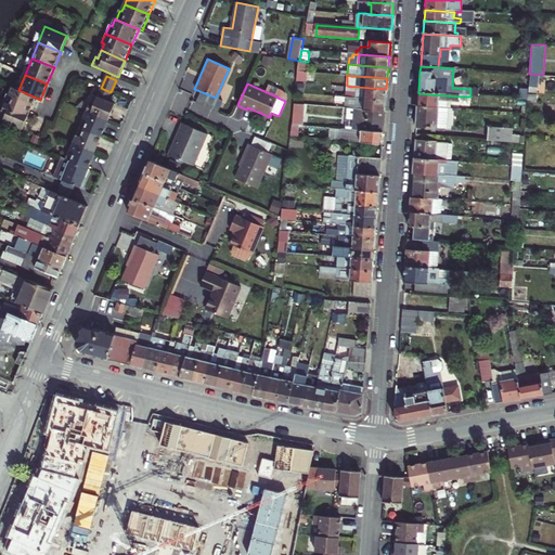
[(347,86),(346,97),(349,98),(356,98),(386,100),(386,89),(357,87),(350,87),(347,86)]
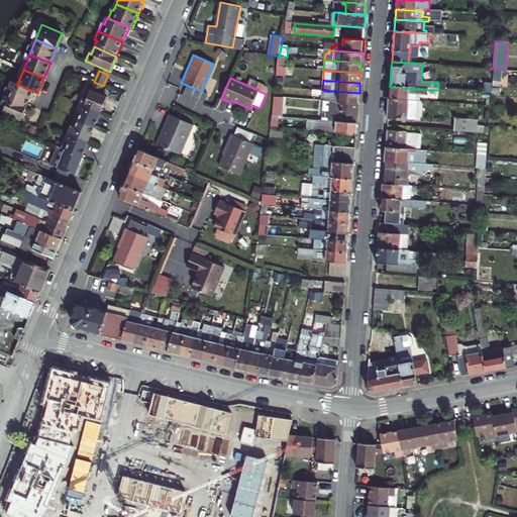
[(27,105),(33,91),(17,84),(13,82),(7,97),(27,105)]
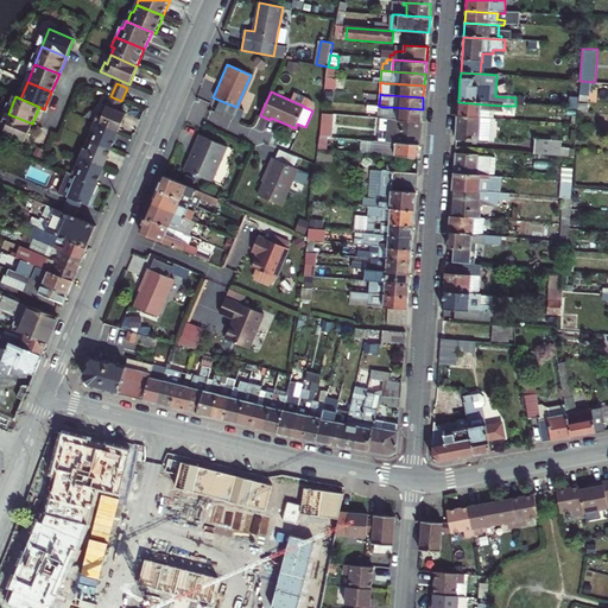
[(116,112),(121,102),(121,101),(111,96),(111,99),(106,107),(116,112)]
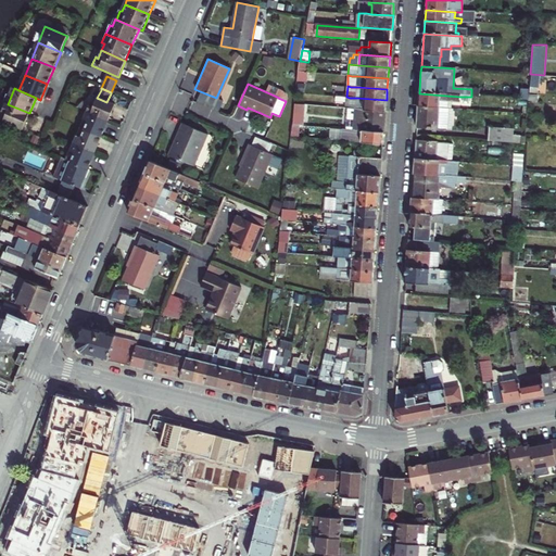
[(419,93),(418,106),(440,109),(440,102),(460,104),(460,97),(419,93)]
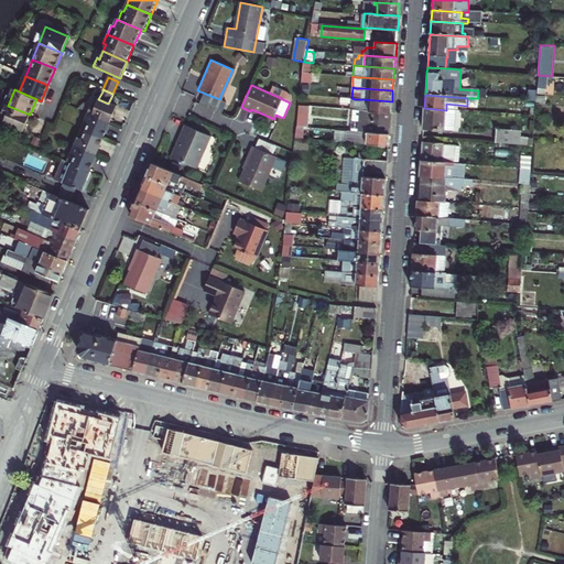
[(108,104),(98,99),(93,97),(86,114),(109,123),(116,107),(108,104)]
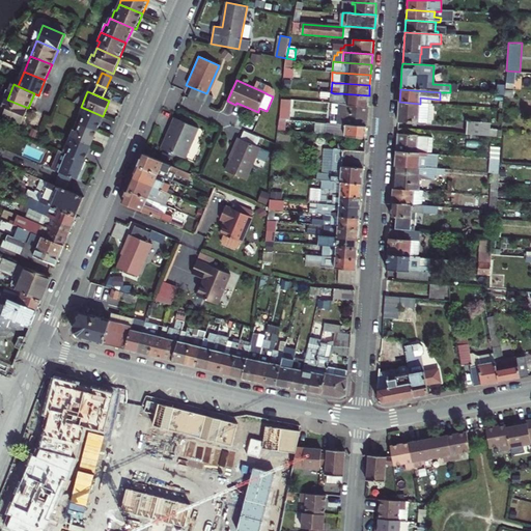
[(330,103),(332,103),(339,104),(340,93),(334,93),(334,95),(330,95),(330,98),(330,103)]
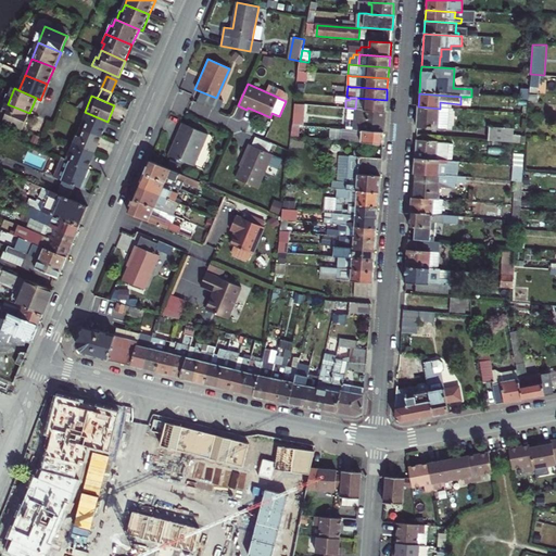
[(355,109),(386,111),(387,100),(356,98),(355,109)]
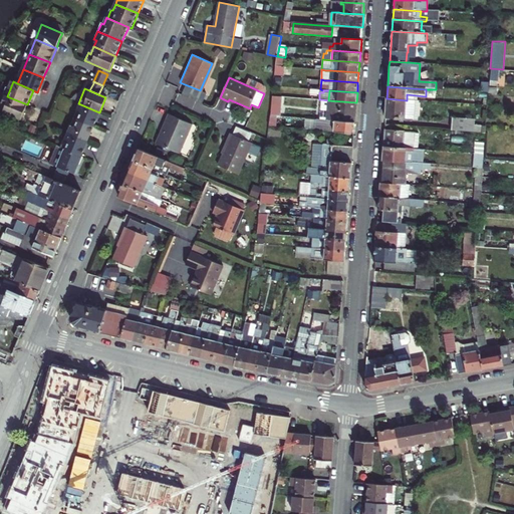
[(270,125),(279,125),(281,96),(271,95),(270,125)]
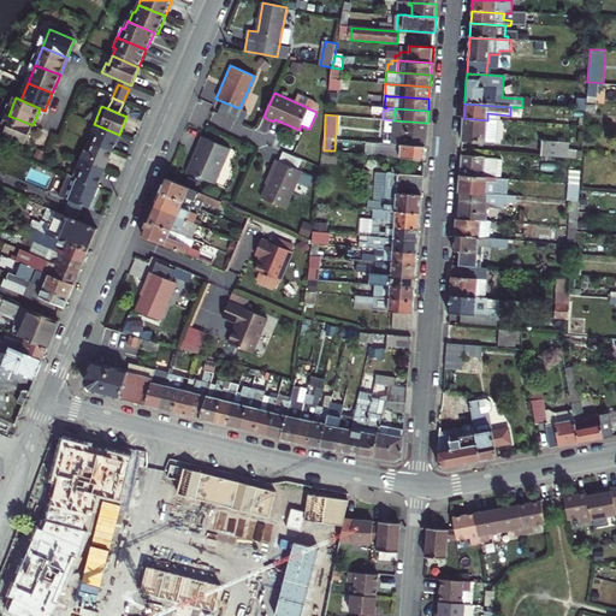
[(25,144),(33,125),(9,116),(1,134),(25,144)]
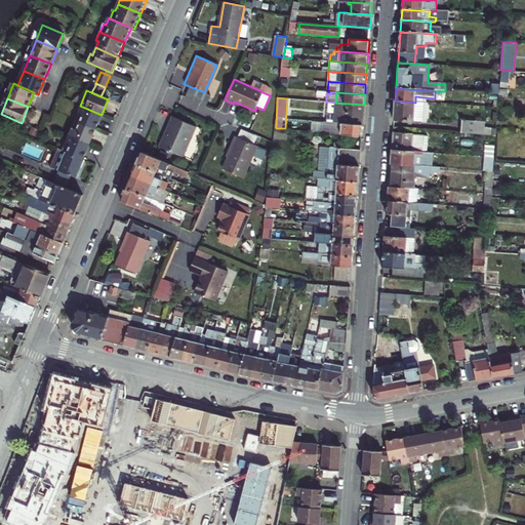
[(415,103),(395,101),(394,121),(421,123),(422,103),(415,103)]
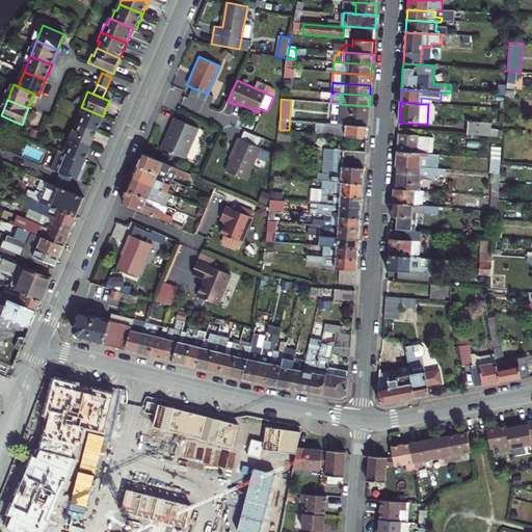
[(339,125),(340,104),(333,103),(330,124),(337,124),(339,125)]
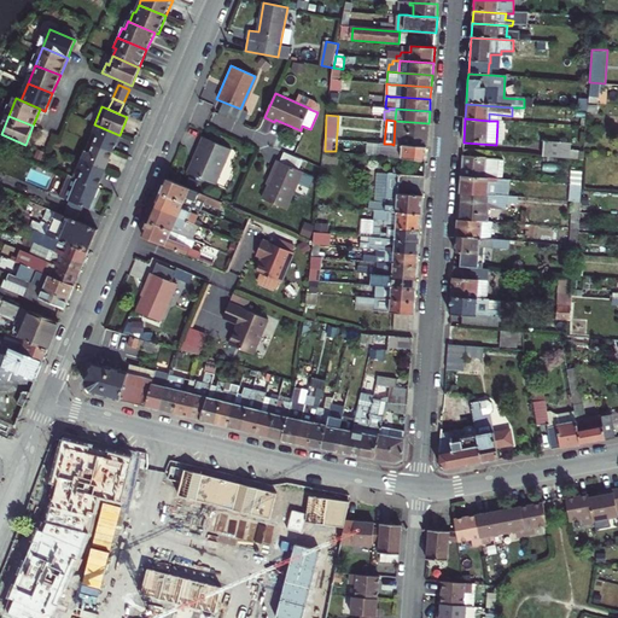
[(394,145),(426,147),(429,123),(395,121),(394,145)]
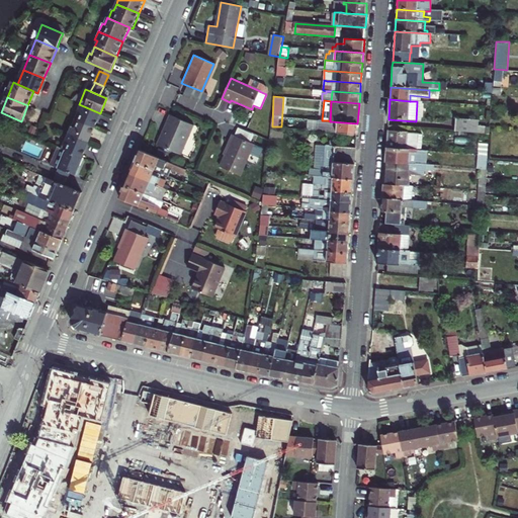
[(100,113),(79,104),(73,118),(94,127),(100,113)]
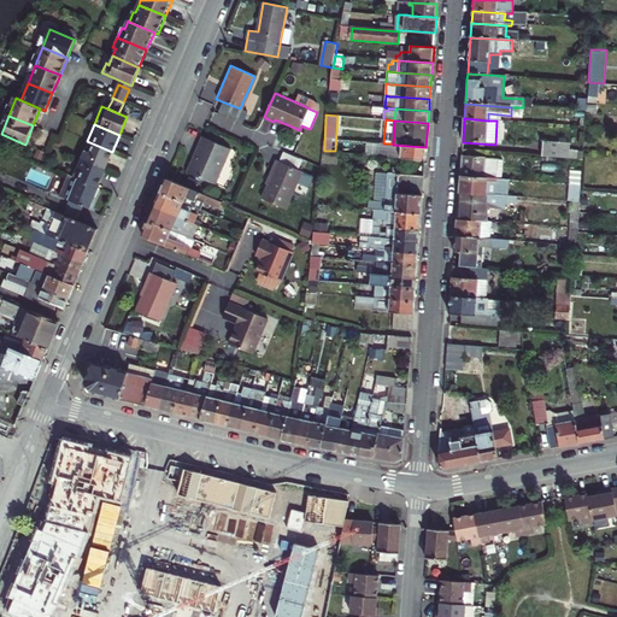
[(230,148),(201,137),(195,152),(197,153),(188,174),(213,183),(221,164),(223,164),(230,148)]
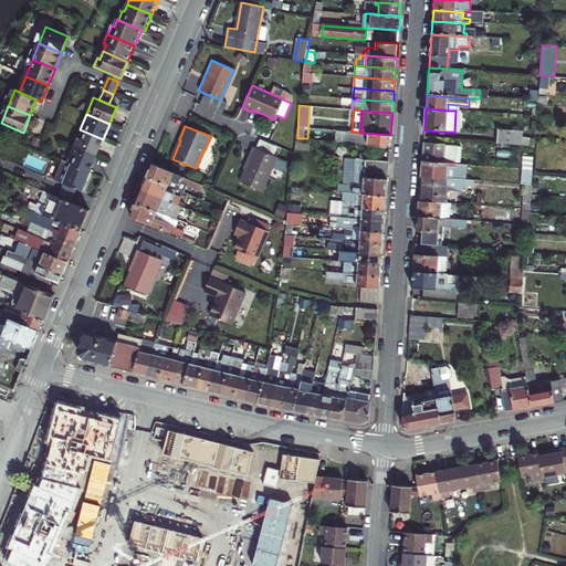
[(80,129),(73,146),(96,156),(103,139),(80,129)]
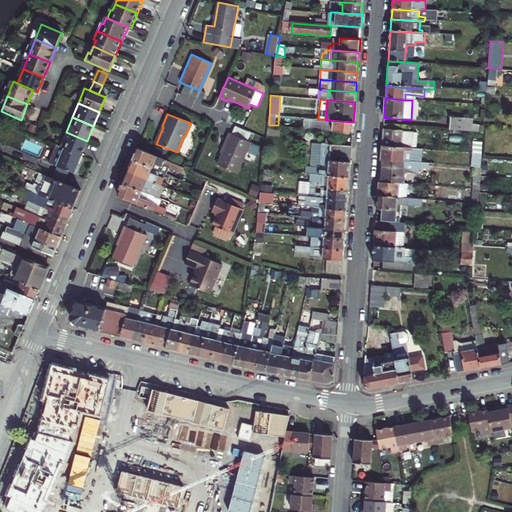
[(449,130),(470,132),(471,119),(450,118),(449,130)]
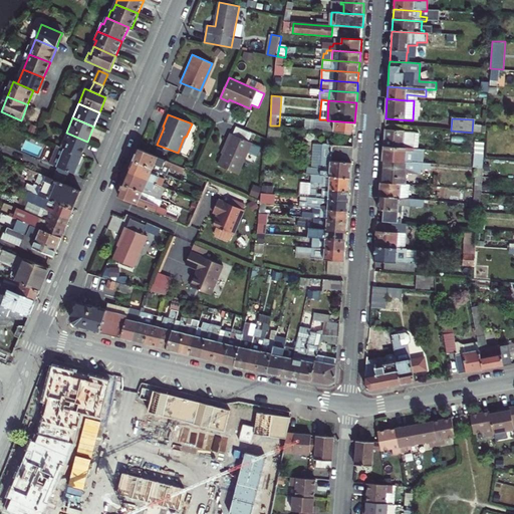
[(316,124),(315,130),(354,133),(354,122),(327,120),(325,119),(325,125),(316,124)]
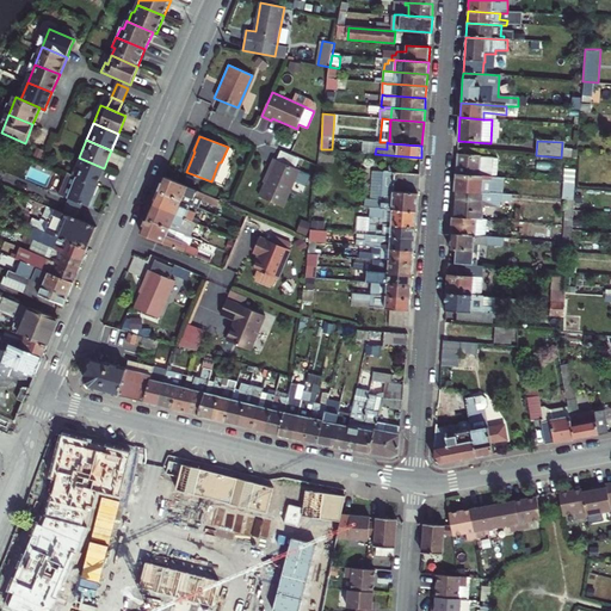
[(455,176),(479,177),(481,158),(456,156),(455,176)]
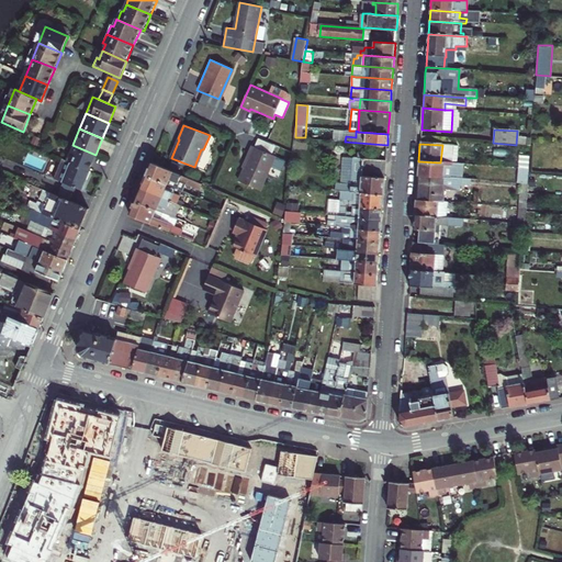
[(72,145),(66,161),(88,171),(96,155),(72,145)]
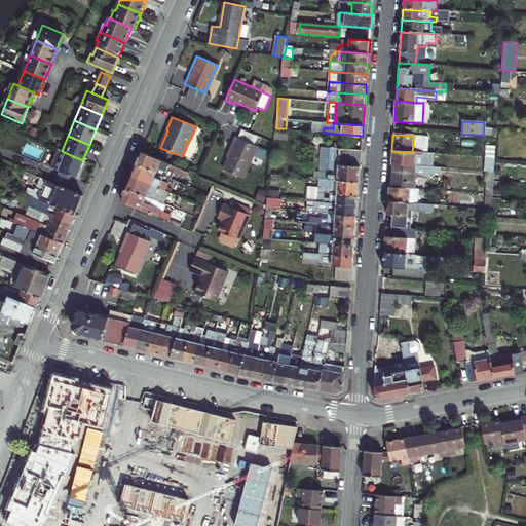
[(259,146),(236,136),(233,144),(234,145),(224,168),(245,178),(259,146)]
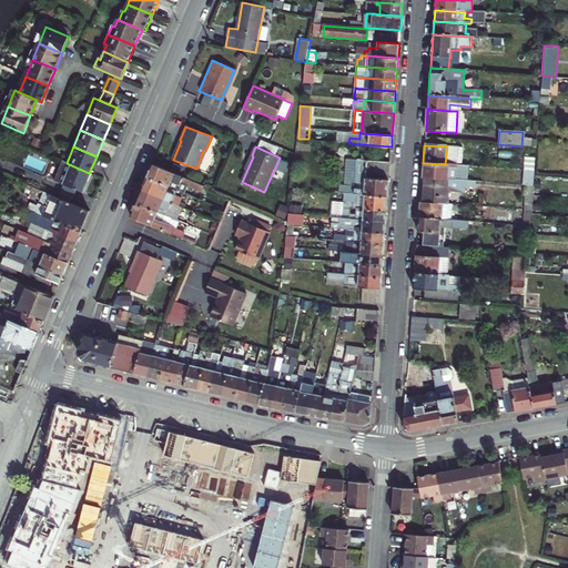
[(357,160),(356,176),(388,180),(389,162),(357,160)]
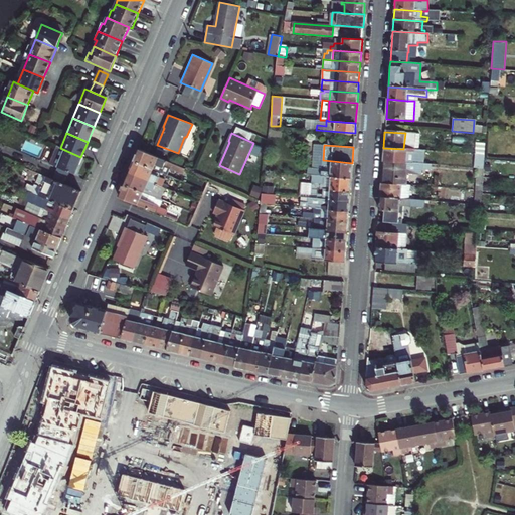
[(80,157),(60,148),(57,146),(49,164),(74,174),(81,157),(80,157)]
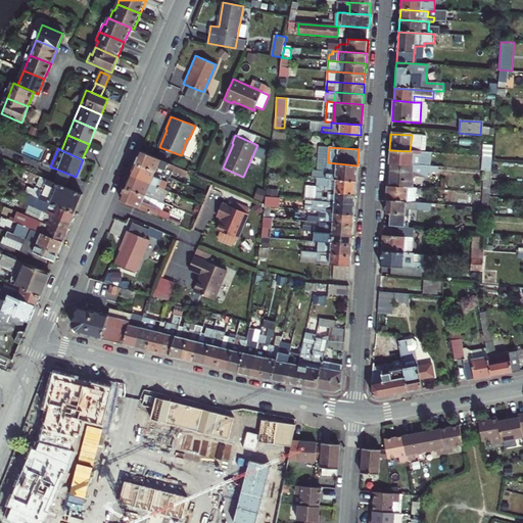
[(410,151),(389,150),(388,163),(413,165),(414,165),(420,167),(421,152),(410,151)]
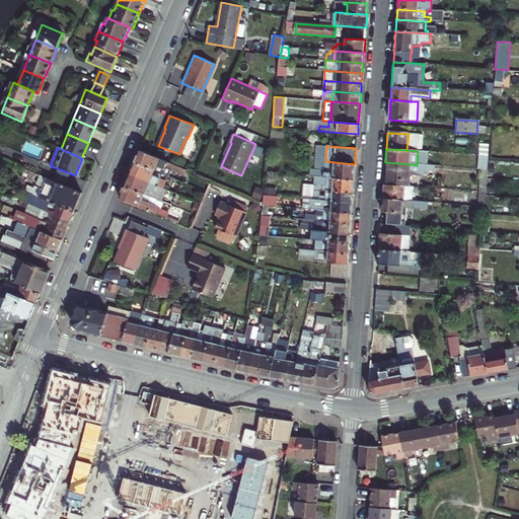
[(140,150),(135,161),(153,169),(162,173),(166,164),(172,167),(173,164),(140,150)]
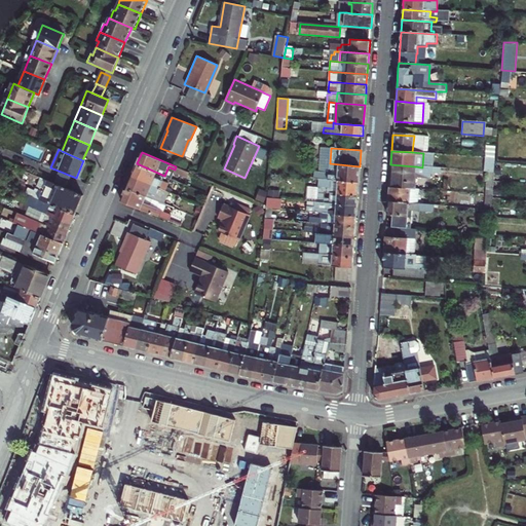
[(488,173),(493,173),(494,170),(494,161),(494,158),(486,158),(485,173),(488,173)]
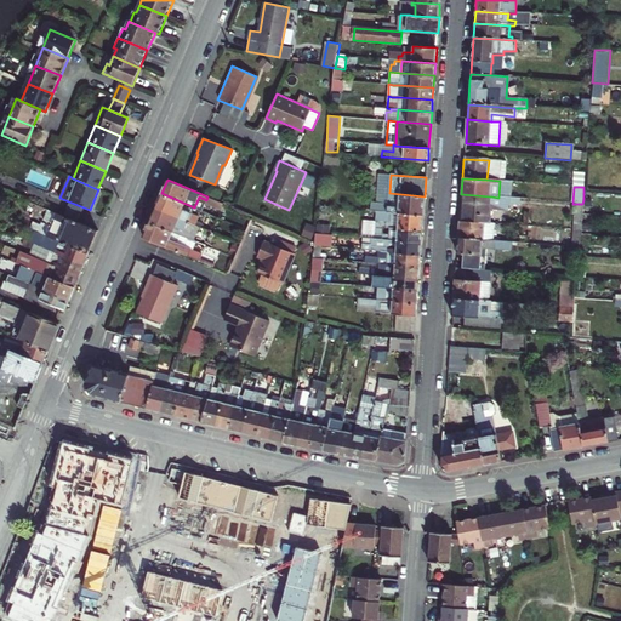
[(183,203),(161,193),(155,208),(197,224),(200,216),(182,209),(183,203)]
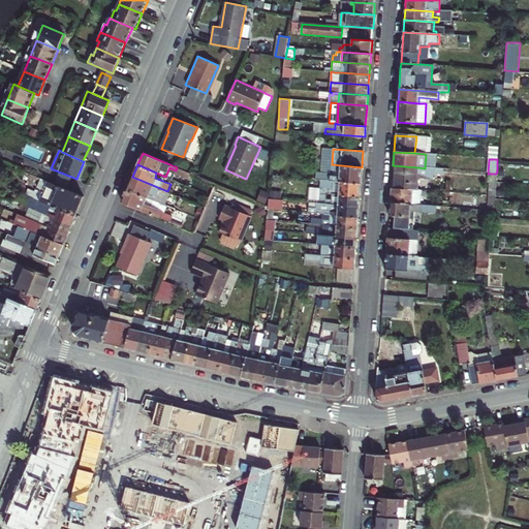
[(315,179),(333,180),(361,182),(362,167),(332,164),(331,173),(324,173),(322,173),(322,174),(316,174),(315,179)]
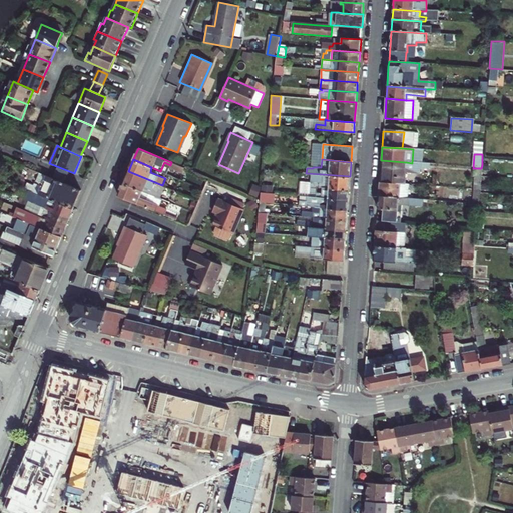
[(403,185),(404,185),(406,162),(405,162),(382,161),(381,183),(400,185),(403,185)]
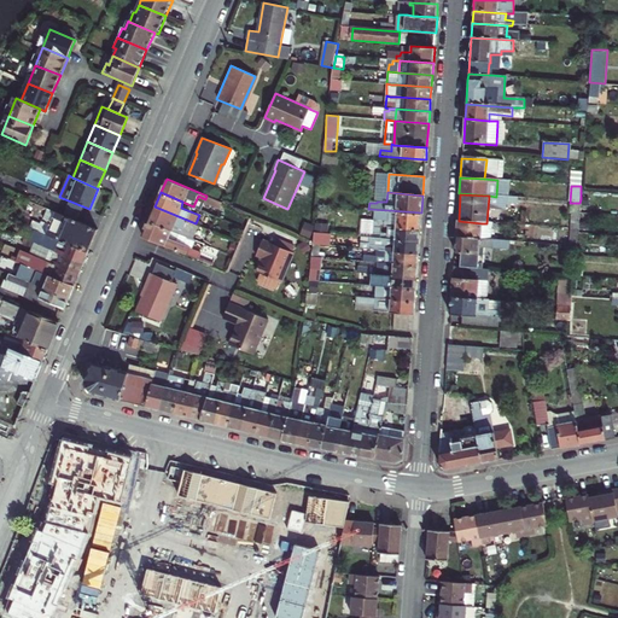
[(196,223),(155,207),(149,221),(172,229),(174,223),(184,228),(186,223),(193,227),(196,223)]
